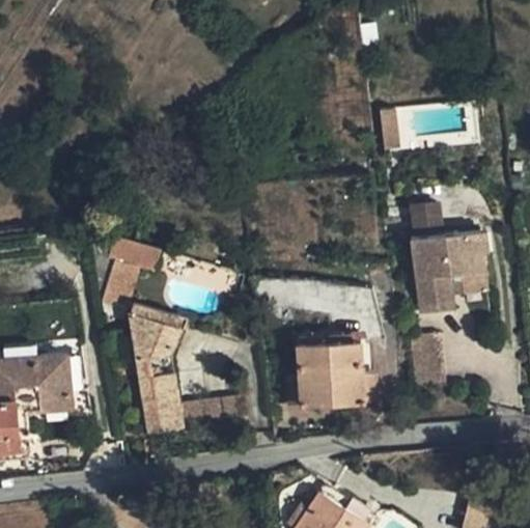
[(394,110),(380,112),(385,151),(398,150),(394,110)]
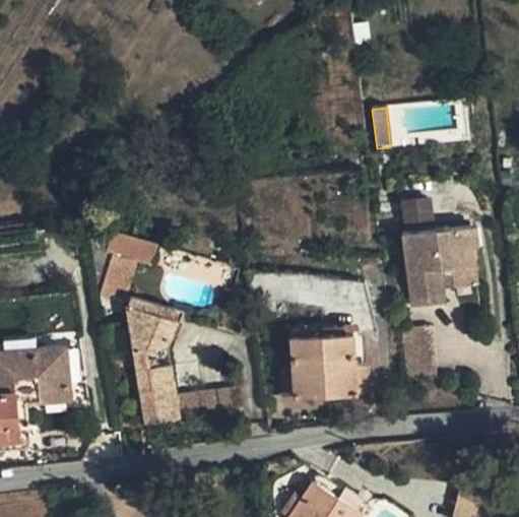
[(400,201),(403,233),(436,229),(432,198),(400,201)]
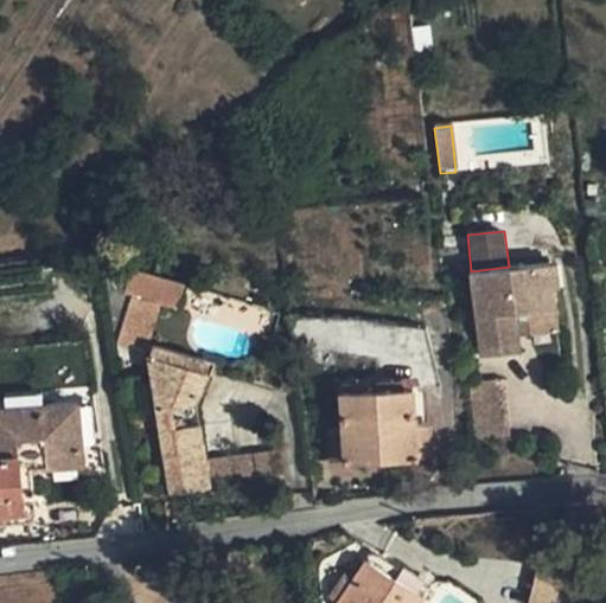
[(184,286),(103,262),(115,347),(116,344),(131,297),(159,306),(177,310),(184,286)]
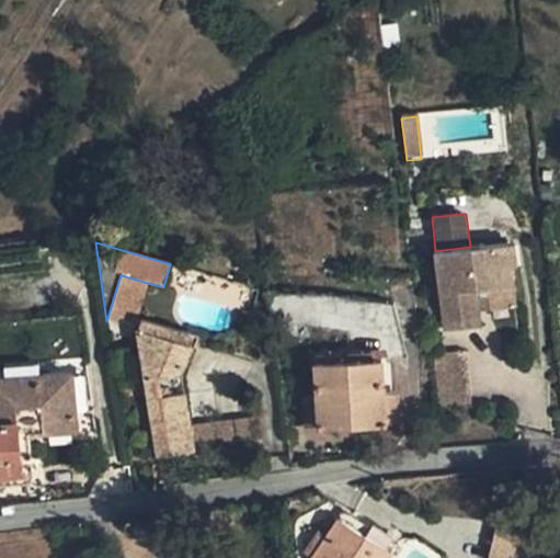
[(434,251),(443,332),(481,328),(477,289),(513,285),(509,242),(434,251)]
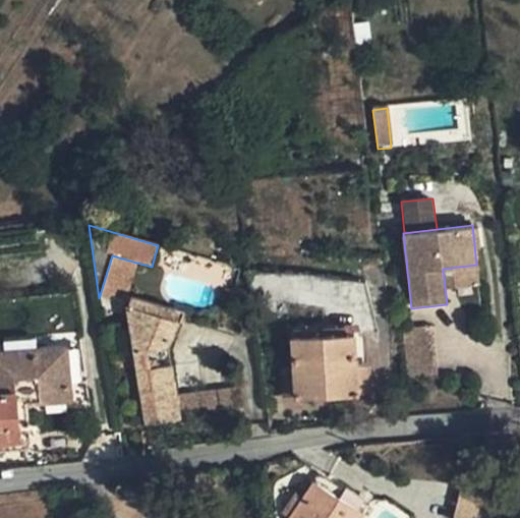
[(124,302),(136,263),(112,255),(100,295),(124,302)]
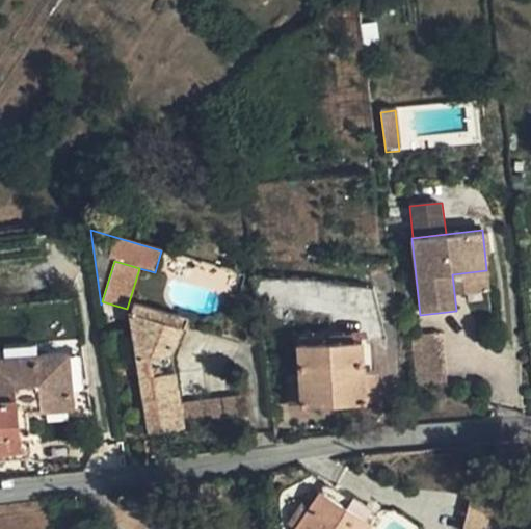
[(488,291),(486,270),(452,274),(455,295),(488,291)]
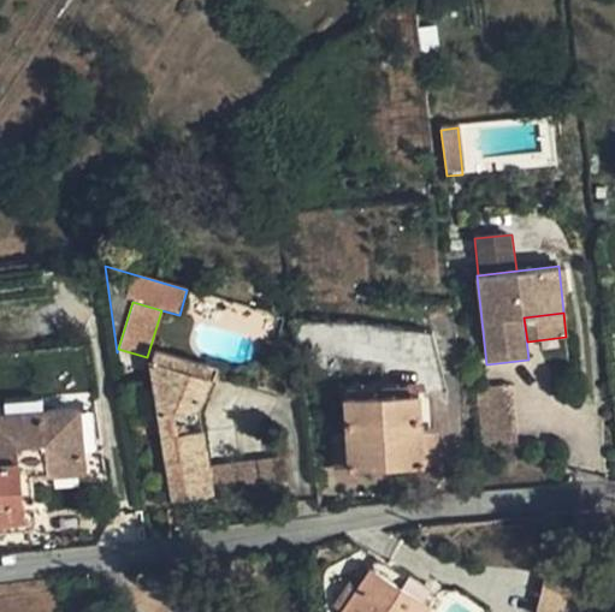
[(294,322),(297,355),(366,362),(365,326),(294,322)]
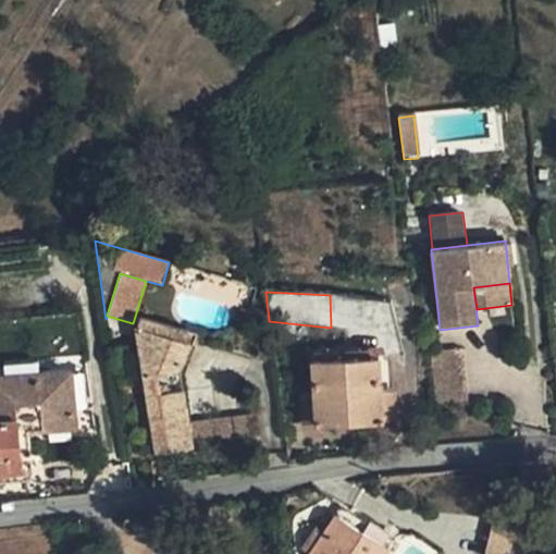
[(330,295),(331,328),(399,340),(391,303),(330,295)]
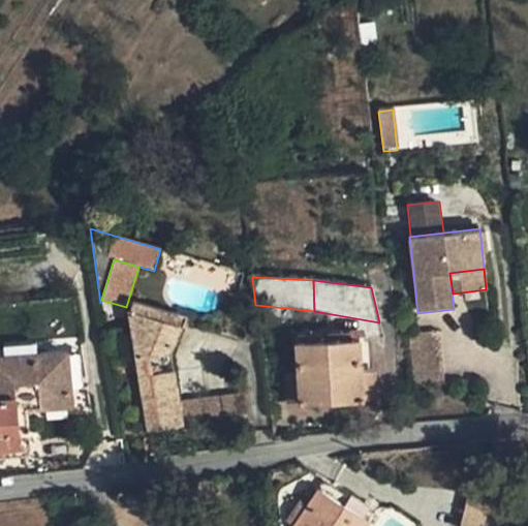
[(126,307),(101,300),(100,303),(102,314),(122,320),(126,307)]
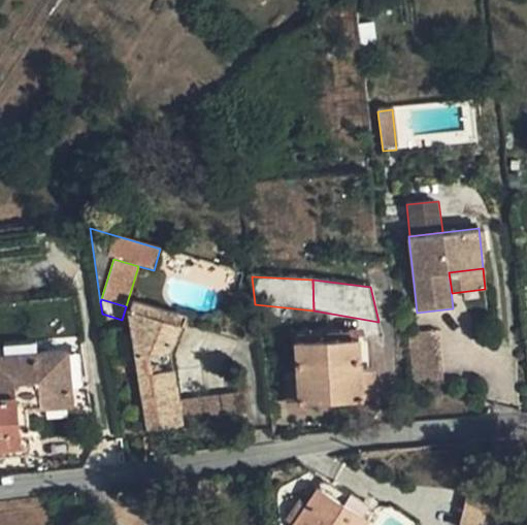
[(183,316),(132,300),(129,309),(179,325),(183,316)]
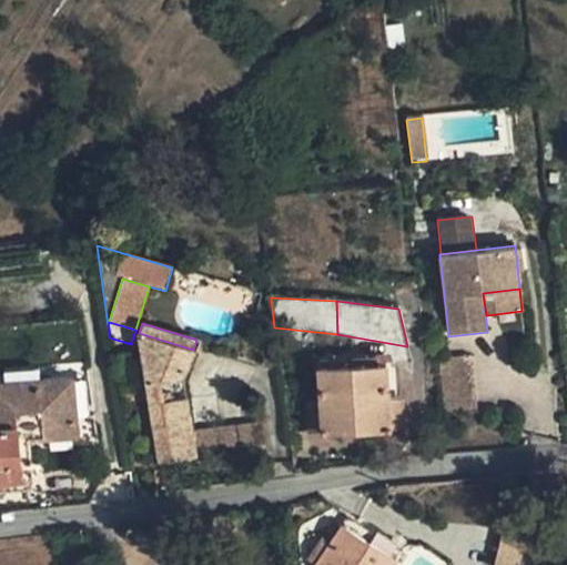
[(193,350),(139,333),(159,465),(196,458),(192,435),(185,394),(199,351),(193,350)]
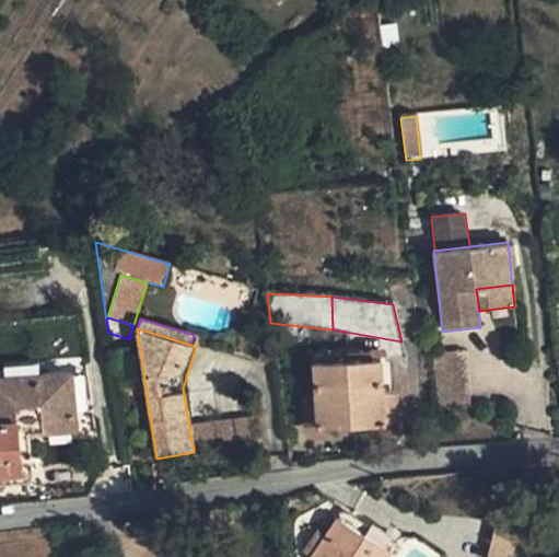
[(431,355),(437,413),(469,409),(464,351),(431,355)]
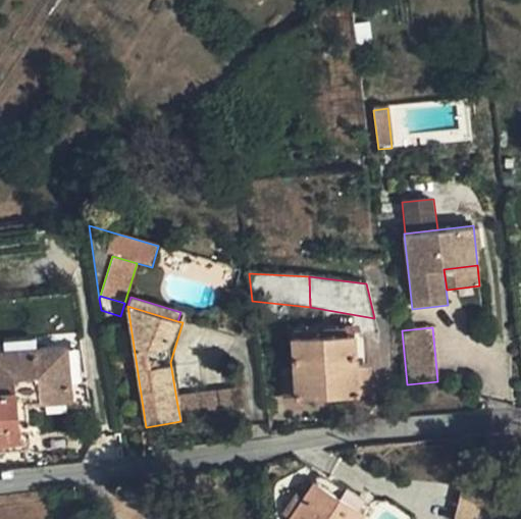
[(354,332),(293,336),(295,371),(282,372),(284,400),(369,395),(367,367),(361,344),(354,344),(354,332)]
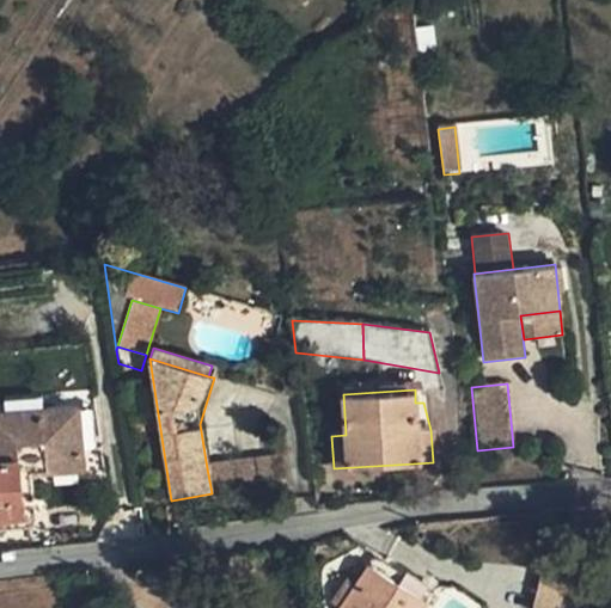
[(42,395),(4,399),(5,412),(43,409),(42,395)]
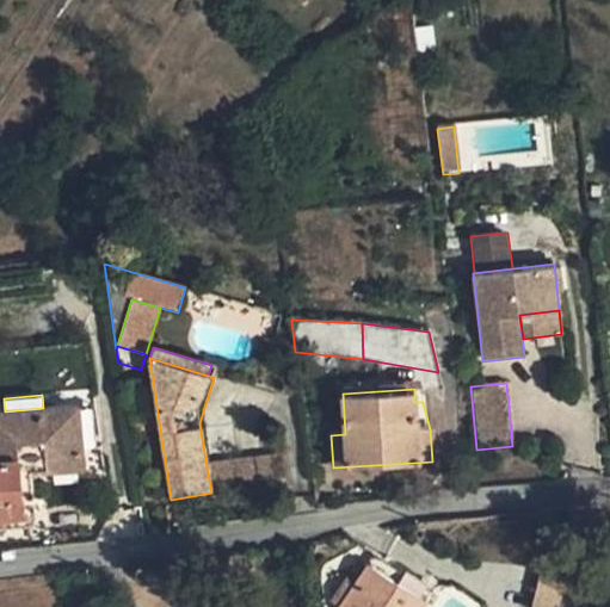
[(92,404),(78,406),(81,447),(96,446),(92,404)]
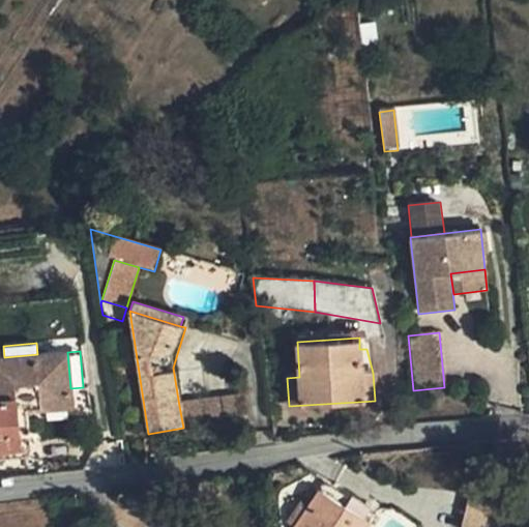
[(72,407),(67,352),(37,354),(4,357),(0,357),(0,450),(3,450),(2,436),(19,435),(17,412),(72,407)]
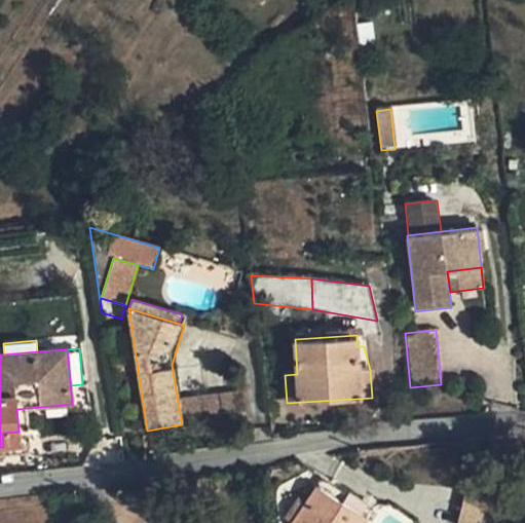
[(218,397),(221,417),(240,414),(237,393),(218,397)]
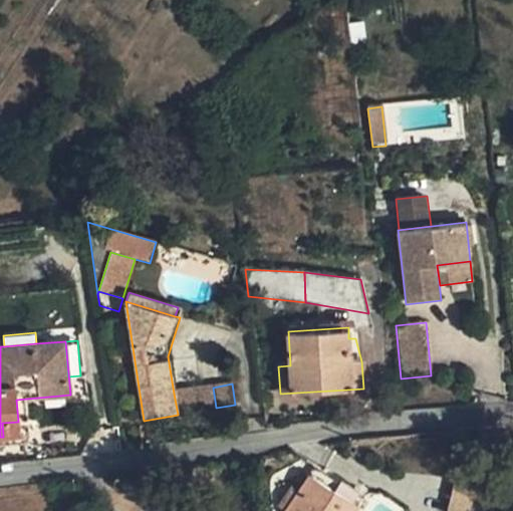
[(174,394),(178,415),(216,408),(213,388),(174,394)]
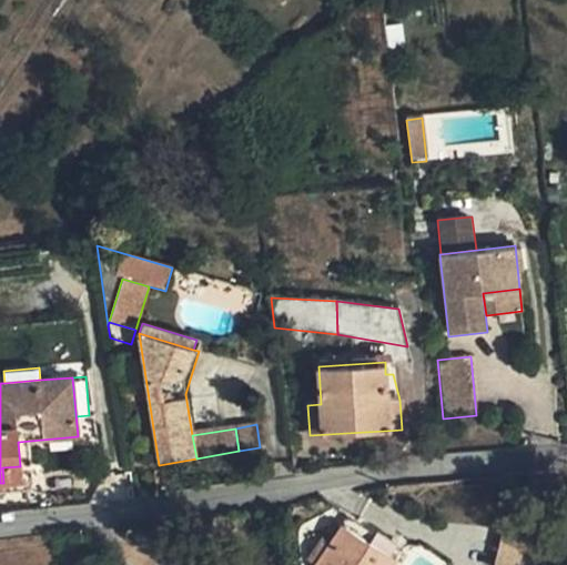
[(2,467),(3,483),(21,482),(20,466),(2,467)]
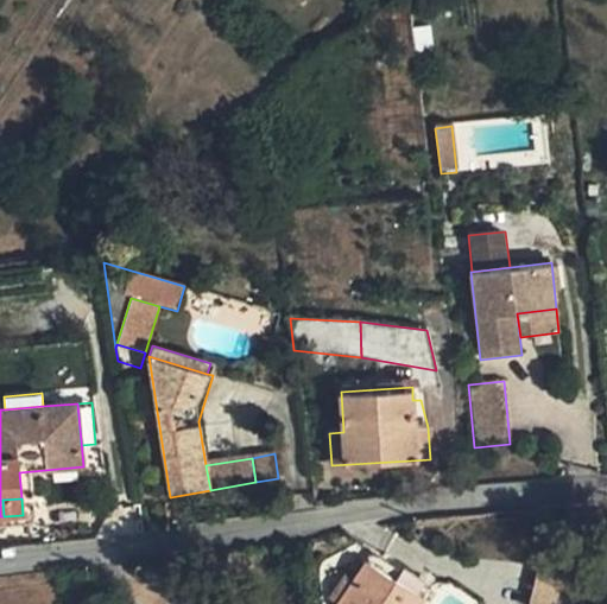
[(419,603),(424,597),(366,560),(337,603),(419,603)]
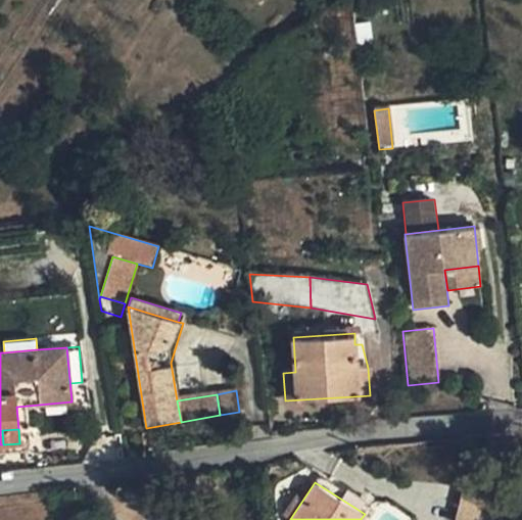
[(489,519),(494,500),(472,493),(465,519),(489,519)]
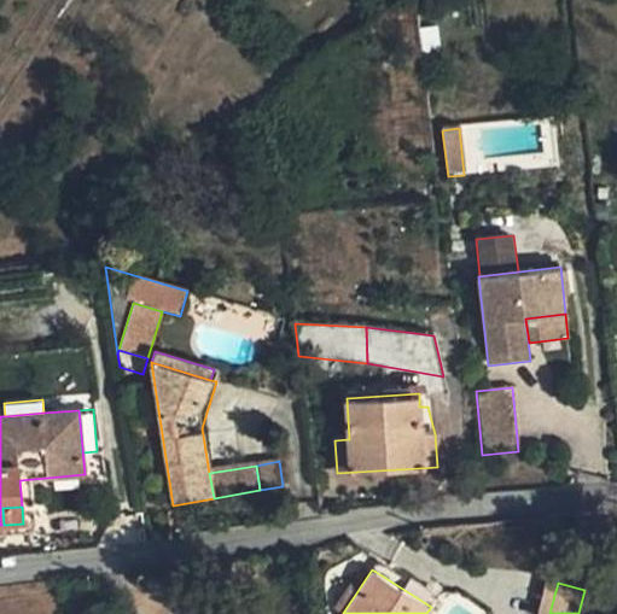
[(350,584),(333,609),(341,613),(344,613),(359,589),(350,584)]
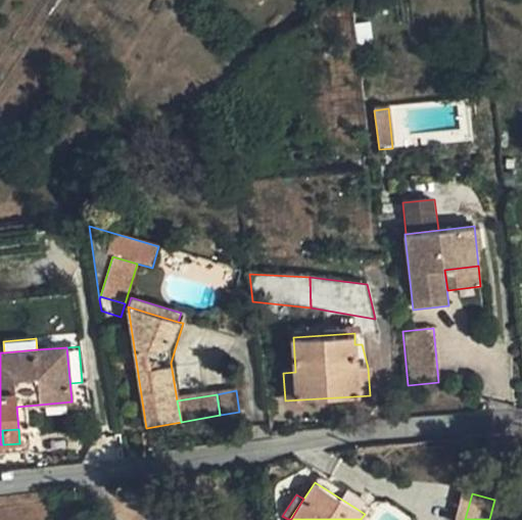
[(186,519),(188,516),(181,511),(174,519),(186,519)]
